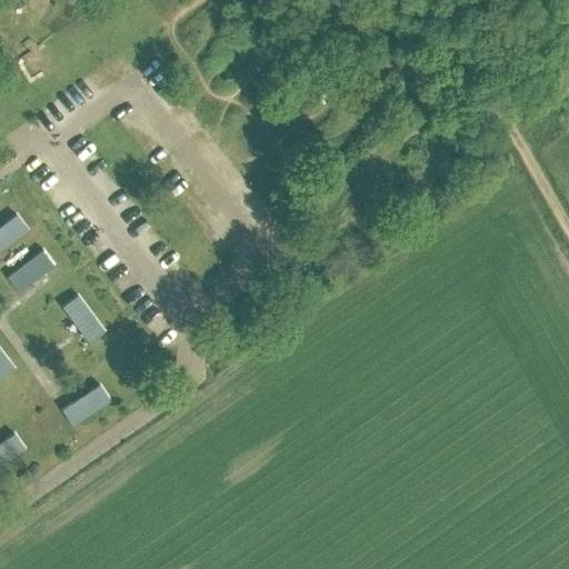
[(62,110),(45,111),(47,128),(65,127),(62,110)]
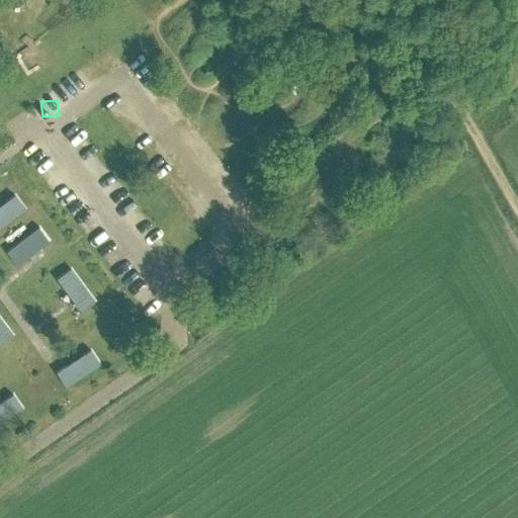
[(0,203),(0,226),(25,206),(15,192),(0,203)]
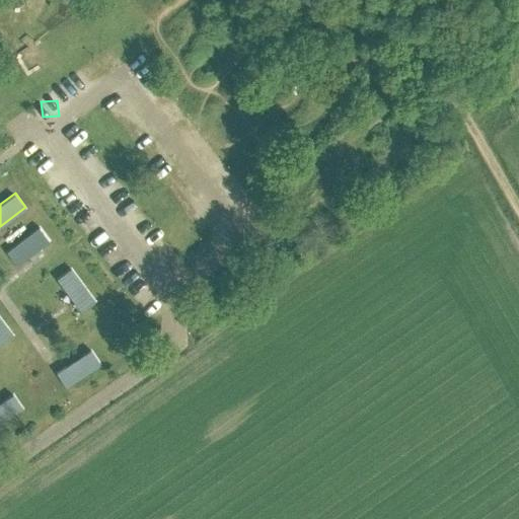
[(7,250),(16,263),(50,238),(40,225),(7,250)]
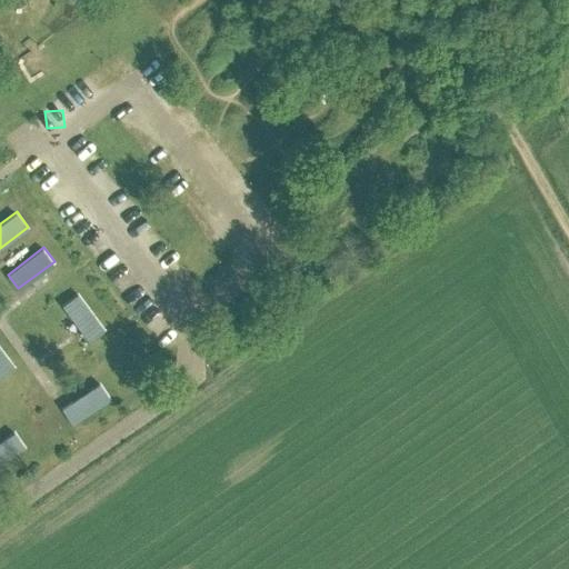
[(62,305),(89,339),(105,328),(78,292),(62,305)]
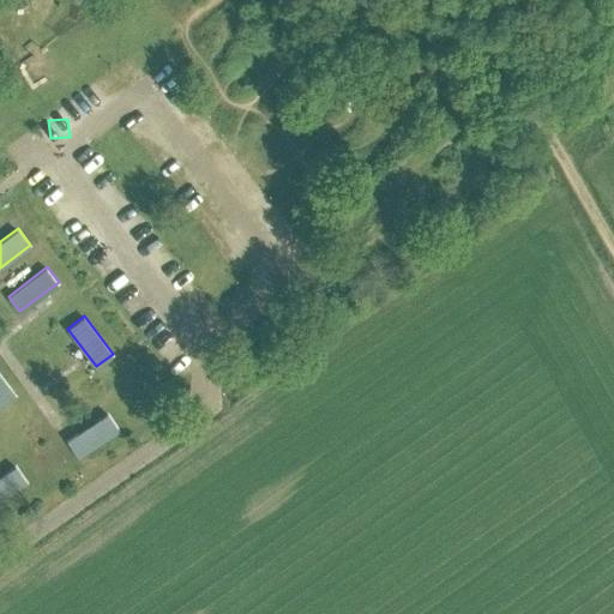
[(0,375),(0,408),(16,396),(0,375)]
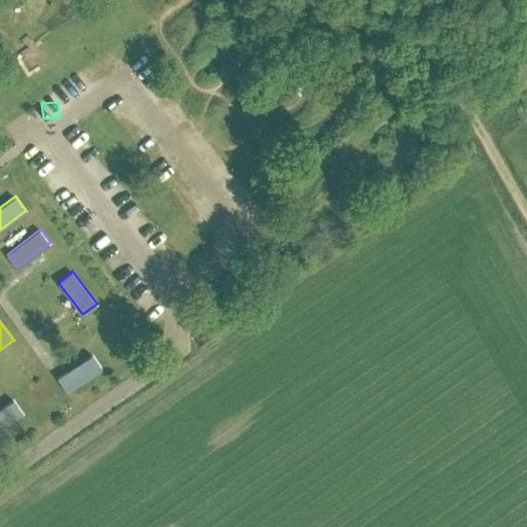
[(57,380),(66,393),(102,369),(93,355),(57,380)]
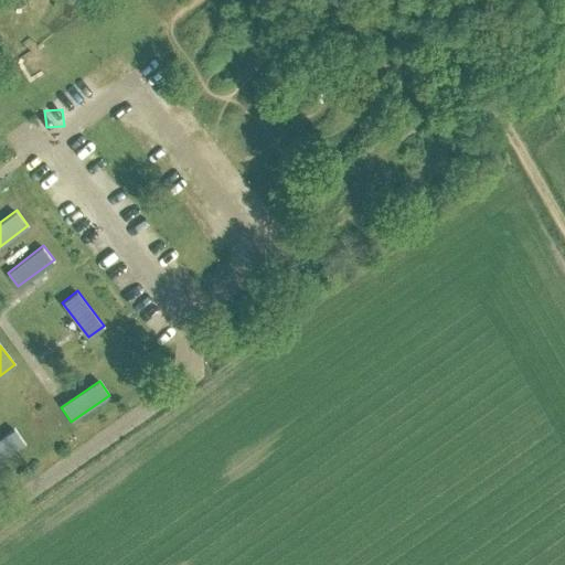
[(16,430),(0,439),(0,459),(24,443),(16,430)]
